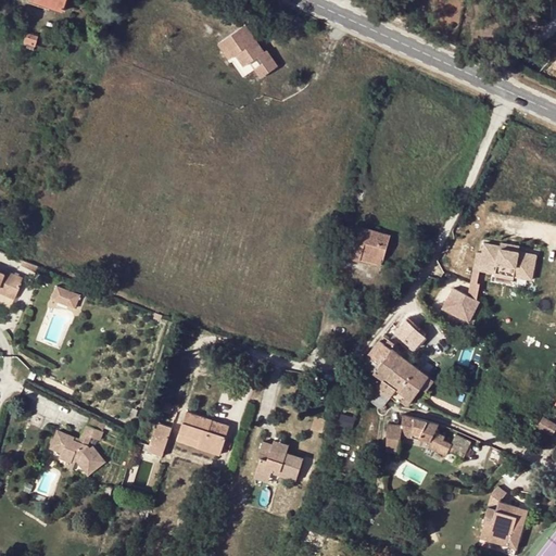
[(63,11),(66,0),(30,0),(37,2),(63,11)]
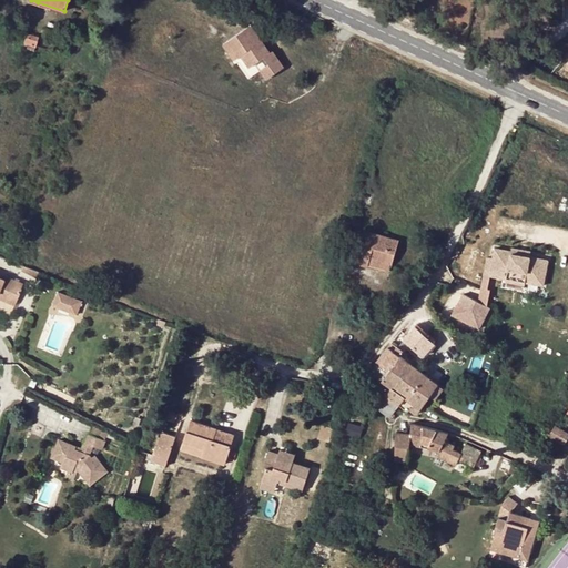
[(285,69),(273,51),(271,53),(252,26),(229,41),(240,58),(242,57),(251,69),(264,58),(270,64),(261,71),(267,80),(285,69)]
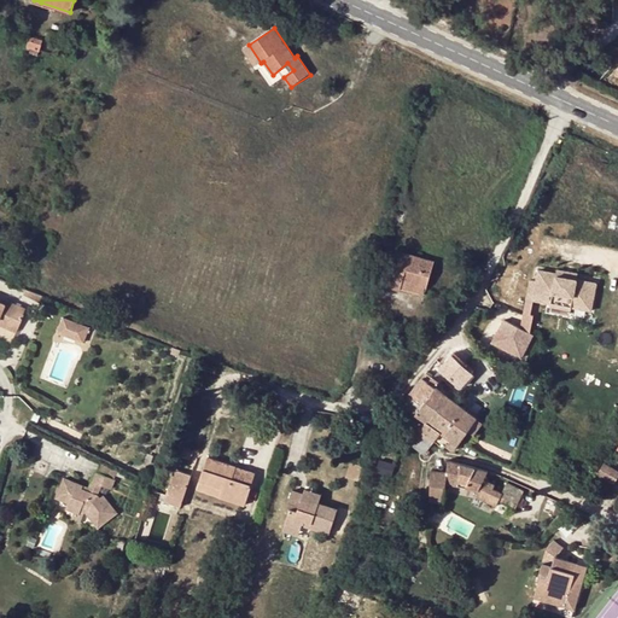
[(40,52),(44,41),(31,38),(28,48),(40,52)]
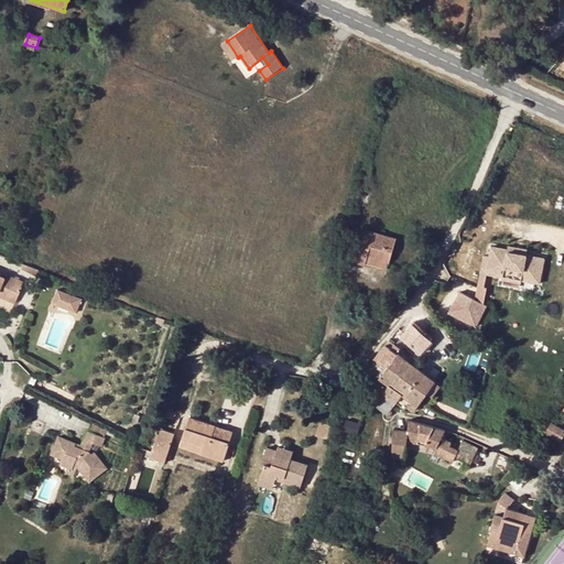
[(238,57),(227,41),(223,44),(234,61),(238,57)]
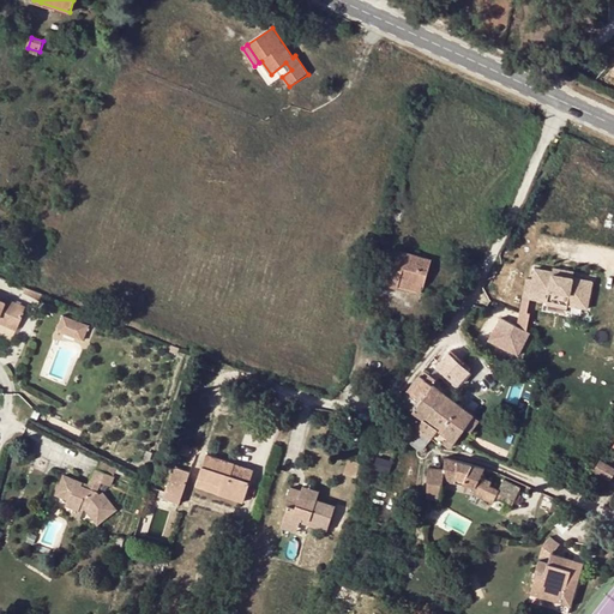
[(393,269),(384,266),(379,283),(398,289),(398,286),(402,276),(425,283),(431,260),(398,251),(393,269)]
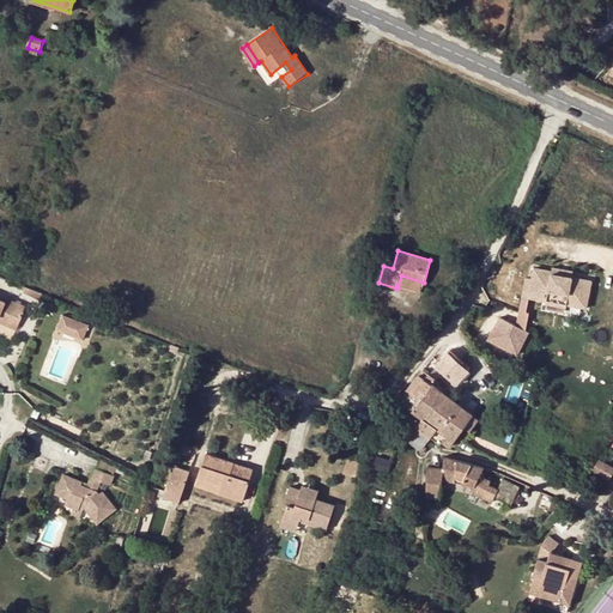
[(572,273),(572,272),(552,267),(552,271),(552,273),(571,277),(572,278),(572,273)]
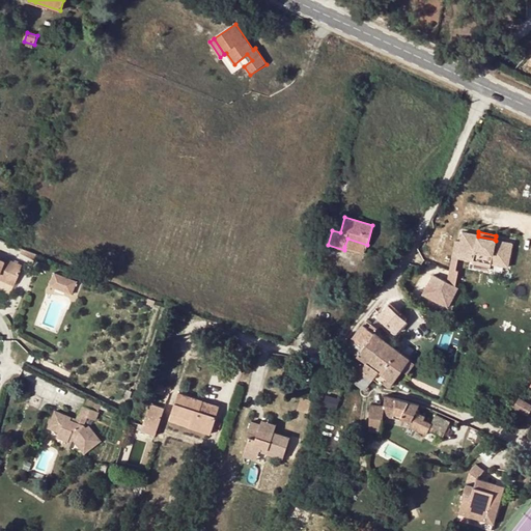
[(496,241),(495,240),(478,236),(478,234),(463,232),(460,242),(458,257),(473,260),(473,262),(486,266),(491,267),(491,263),(508,267),(512,244),(496,241)]
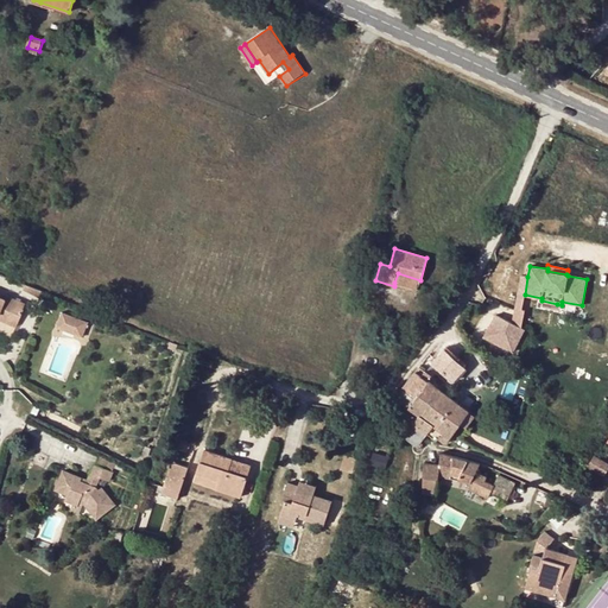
[(420,280),(398,273),(394,283),(418,290),(420,280)]
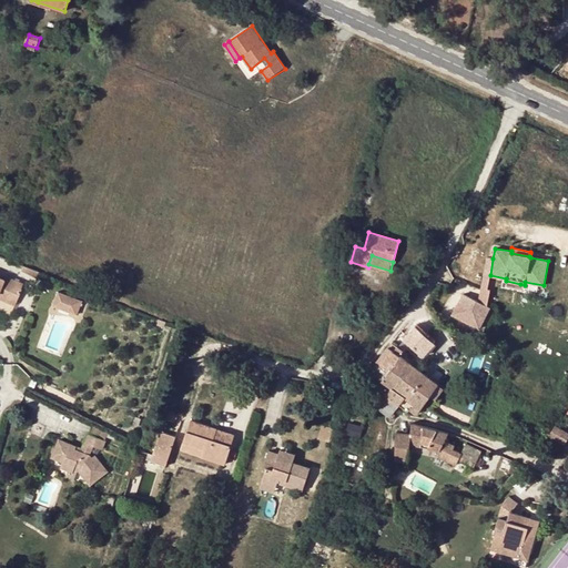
[(490,275),(493,259),(488,257),(479,304),(489,308),(492,294),(489,293),(493,276),(490,275)]
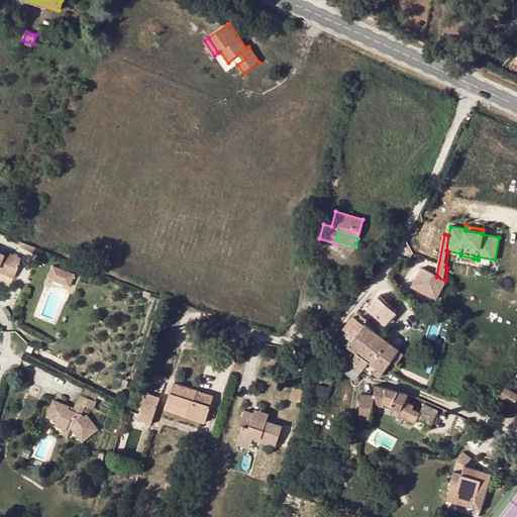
[(34,253),(36,248),(22,242),(20,247),(28,251),(28,252),(34,253)]
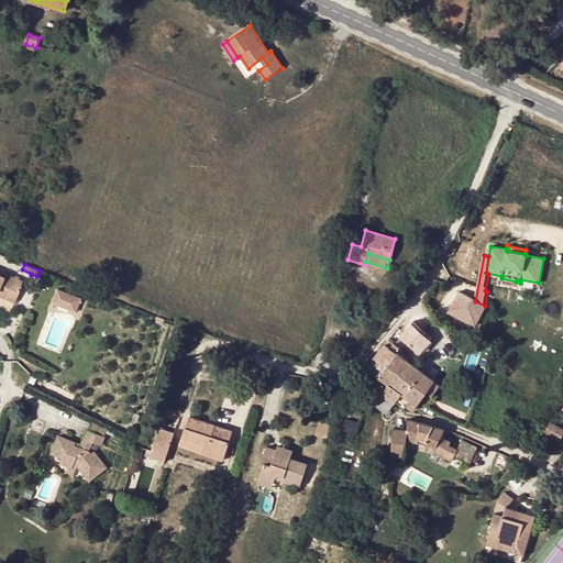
[(0,293),(17,300),(24,282),(4,274),(3,277),(0,275),(0,293)]
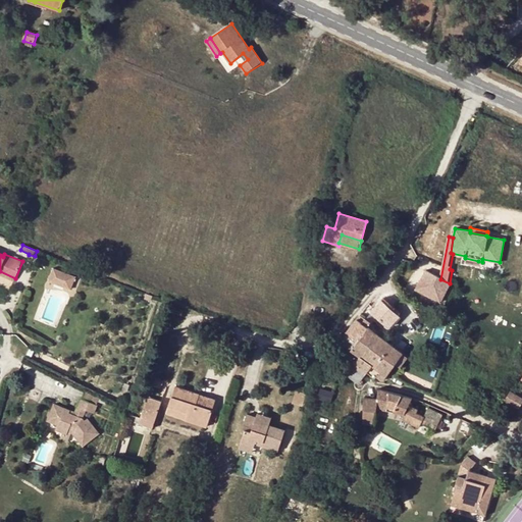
[(74,285),(77,276),(56,267),(52,275),(74,285)]
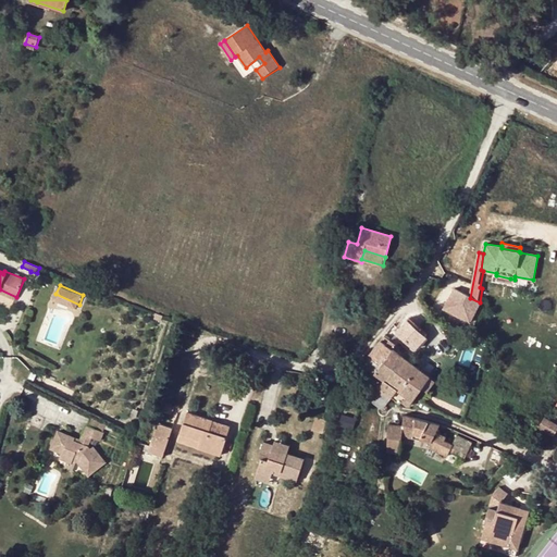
[(480,302),(450,288),(442,306),(471,320),(480,302)]
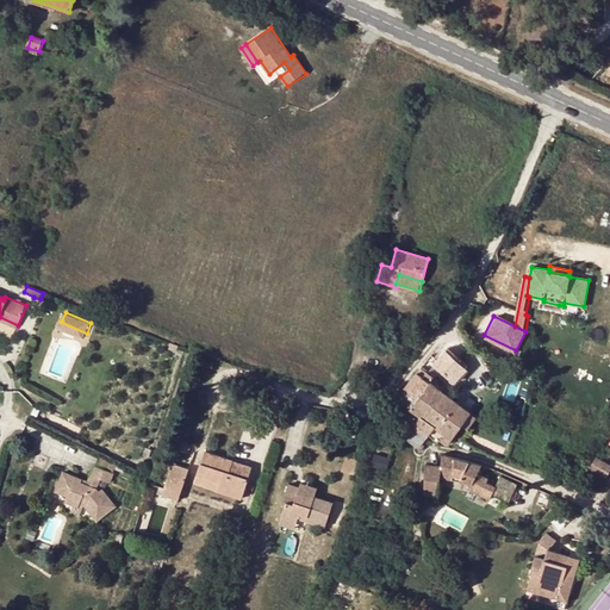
[(18,325),(0,317),(0,322),(17,329),(18,325)]
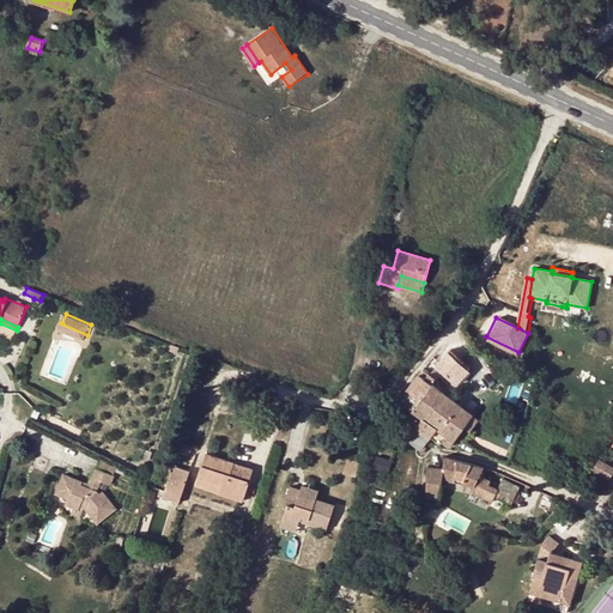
[(87,335),(61,323),(58,331),(84,341),(87,335)]
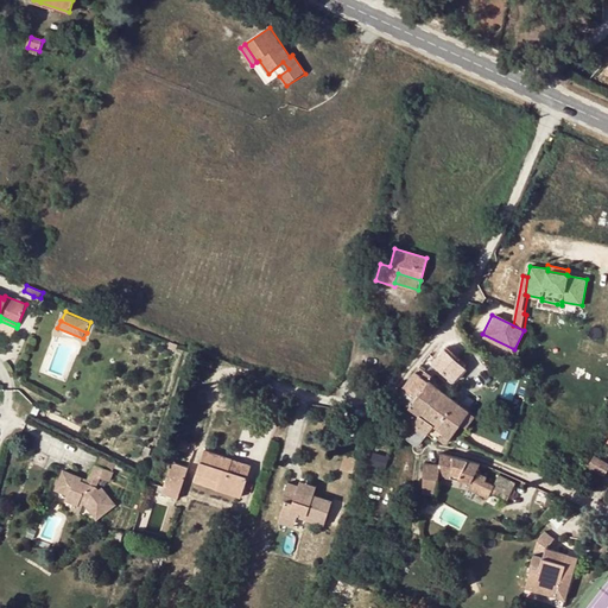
[(464,368),(445,349),(432,362),(449,379),(453,381),(464,368)]
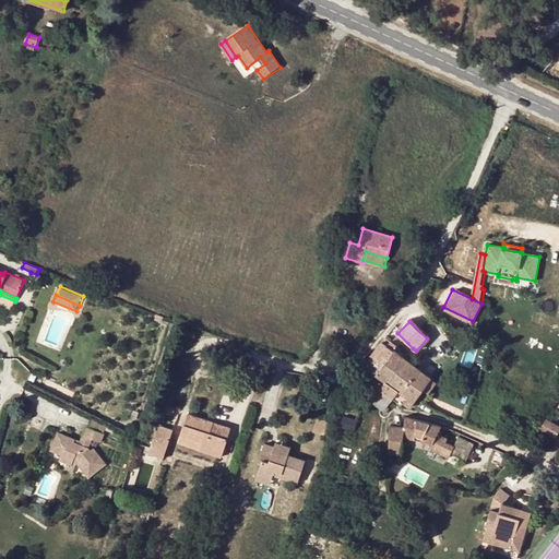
[(382,343),(365,365),(375,372),(371,377),(379,382),(382,378),(387,381),(394,370),(407,379),(423,390),(427,393),(428,394),(437,383),(431,379),(435,377),(440,367),(432,363),(426,375),(405,359),(394,352),(397,347),(391,343),(390,344),(390,342),(388,342),(384,342),(382,342),(382,343)]
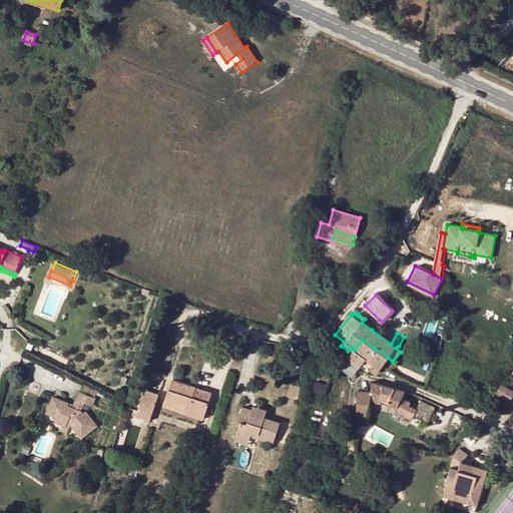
[(426,316),(422,325),(437,331),(441,322),(434,319),(435,316),(431,315),(431,317),(426,316)]
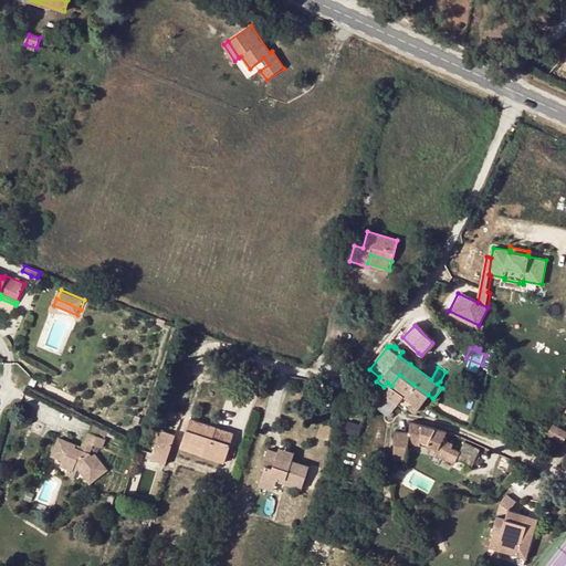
[(385,394),(398,404),(412,384),(399,375),(391,386),(385,394)]
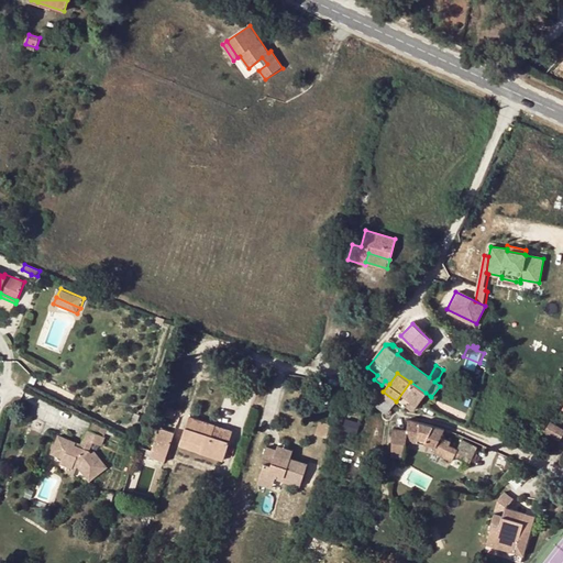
[(350,396),(359,382),(350,377),(342,392),(350,396)]
